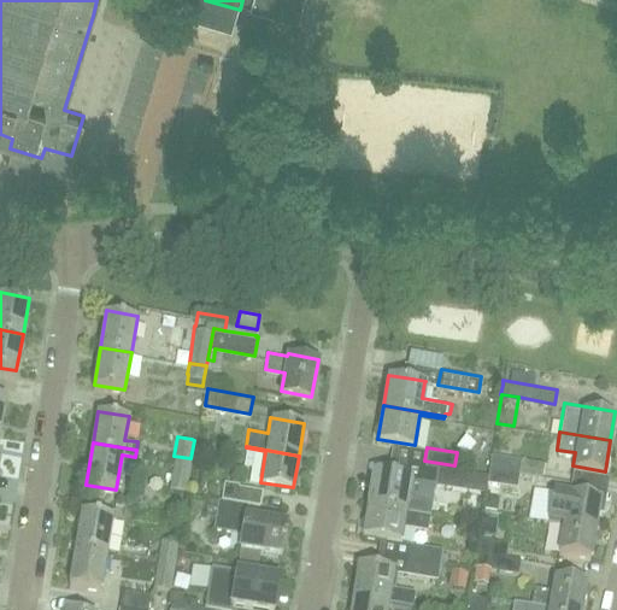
[(492,451),(489,463),(542,473),(545,459),(522,456),(492,451)]
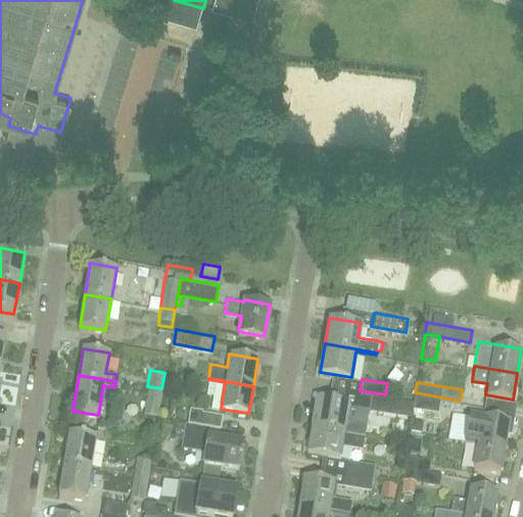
[(157,414),(160,393),(161,388),(147,386),(143,411),(157,414)]
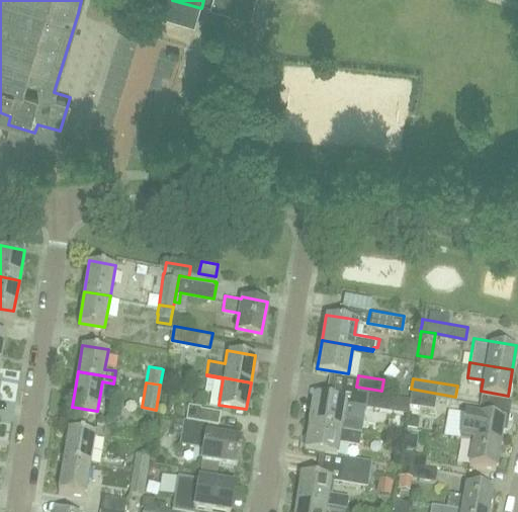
[(364,403),(379,405),(381,391),(356,387),(346,386),(344,399),(313,394),(309,420),(360,429),(364,403)]
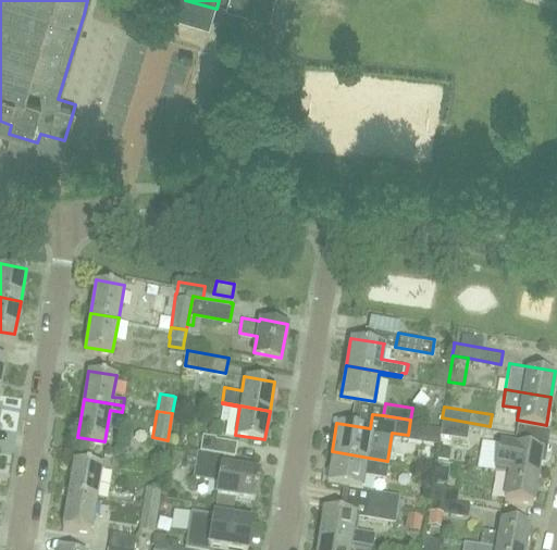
[(490,426),(442,417),(441,425),(440,432),(467,436),(469,424),(490,426)]
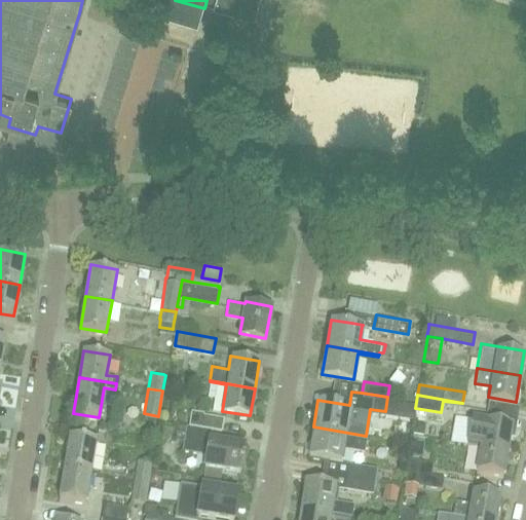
[(191,408),(189,421),(221,428),(223,415),(203,412),(203,410),(191,408)]
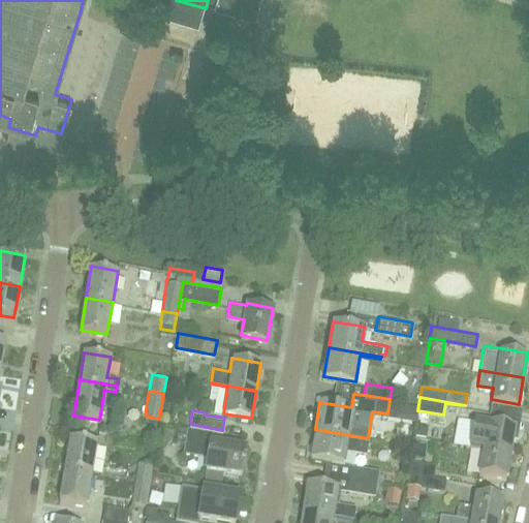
[(509,452),(515,425),(474,418),(469,444),(483,448),(509,452)]
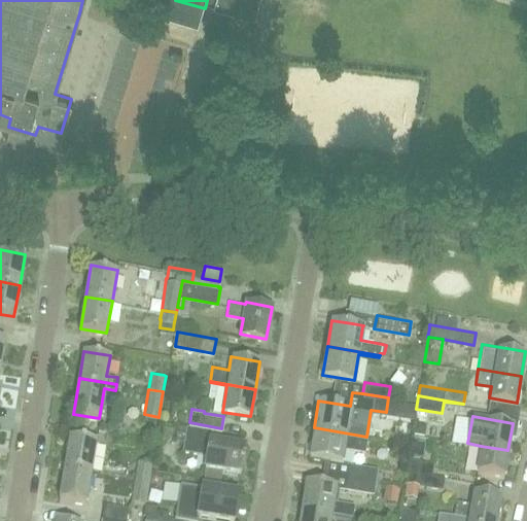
[(210,439),(211,428),(212,427),(221,428),(189,422),(188,425),(186,424),(186,423),(179,421),(179,422),(177,429),(184,431),(182,448),(207,452),(204,466),(203,476),(220,479),(222,470),(239,473),(244,444),(210,439)]
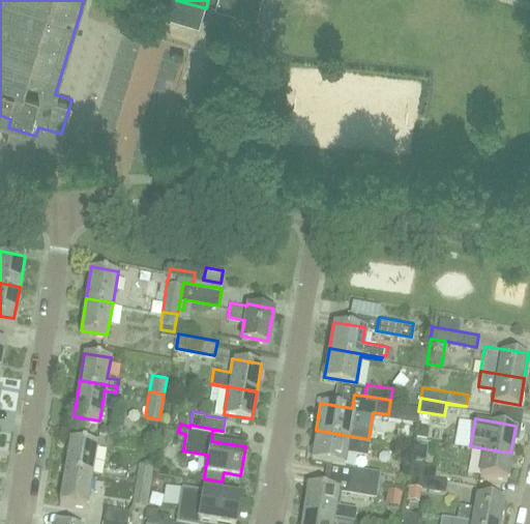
[(366,450),(369,439),(316,430),(312,458),(344,463),(346,447),(366,450)]
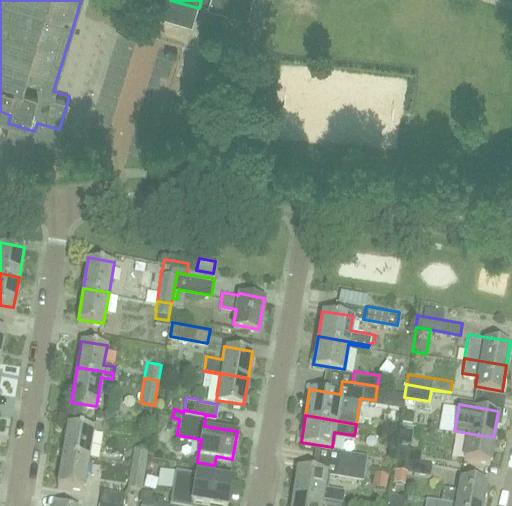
[(67,423),(62,453),(88,457),(93,427),(67,423)]
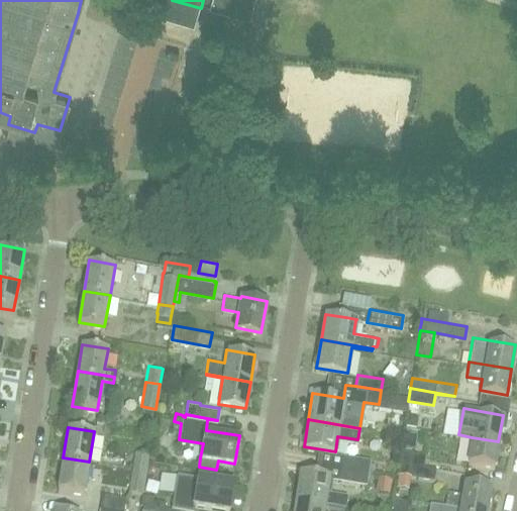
[(494,465),(498,441),(472,437),(468,461),(494,465)]
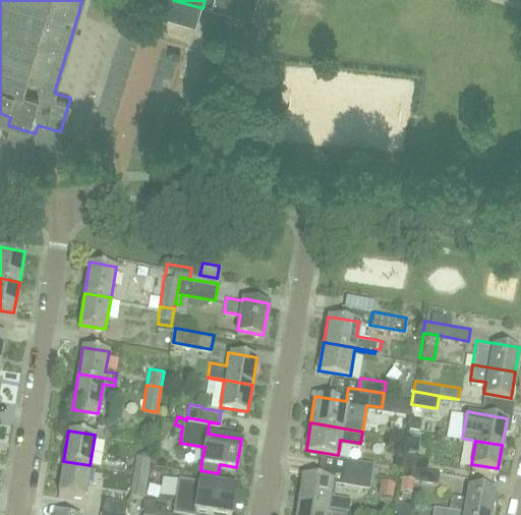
[(426,466),(428,456),(403,451),(402,461),(426,466)]
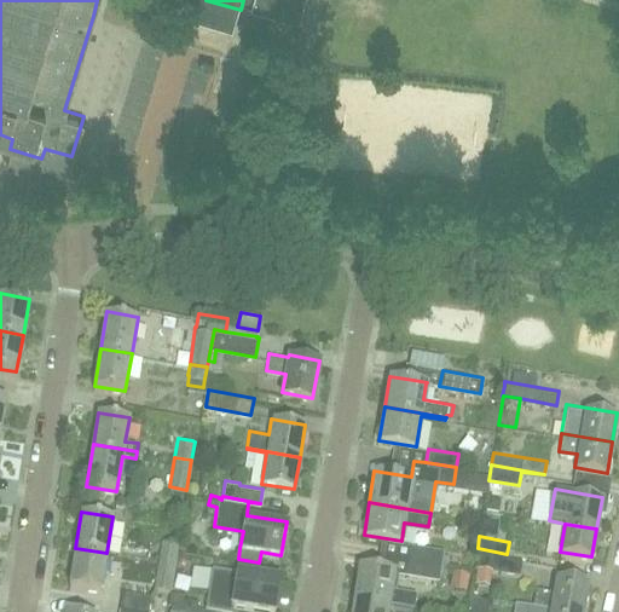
[(161,537),(157,560),(175,563),(177,549),(178,540),(161,537)]
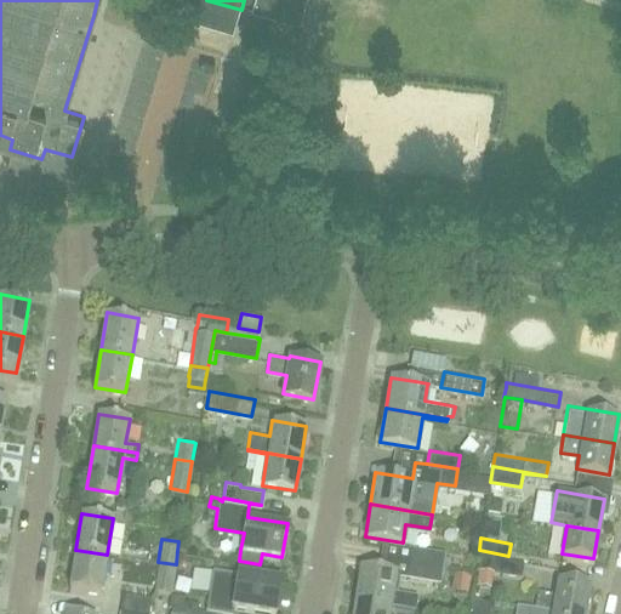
[(414,545),(412,558),(449,564),(450,555),(444,553),(445,550),(414,545)]
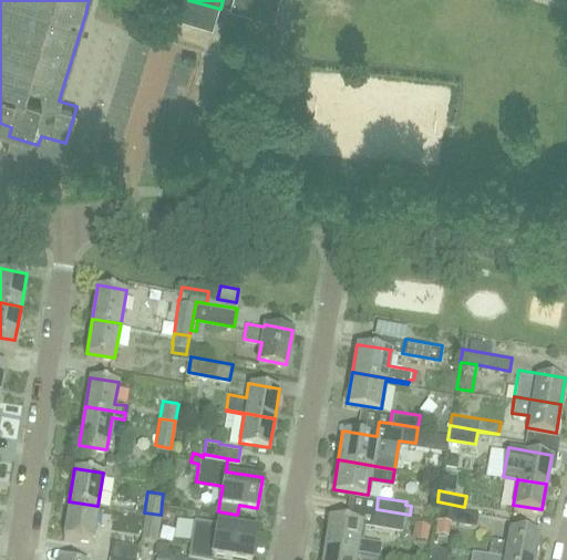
[(92,539),(98,506),(69,501),(63,535),(92,539)]
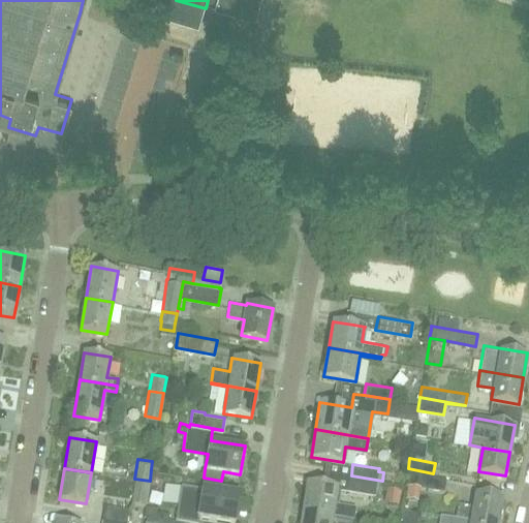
[(433,474),(433,473),(408,468),(405,483),(405,486),(404,495),(416,497),(416,492),(418,485),(444,489),(445,477),(433,474)]
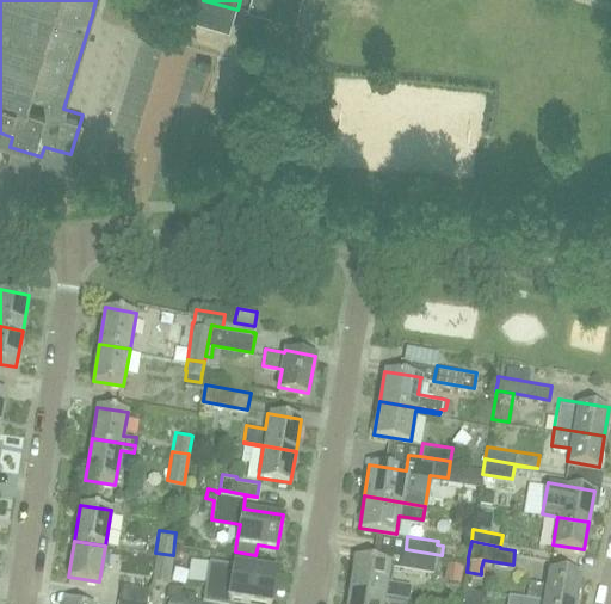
[(439,568),(442,555),(406,549),(403,566),(433,571),(433,567),(439,568)]
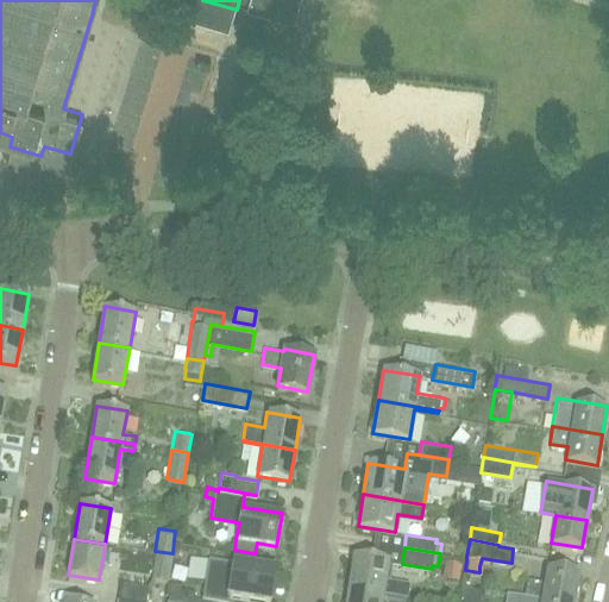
[(169,578),(173,553),(155,551),(151,576),(169,578)]
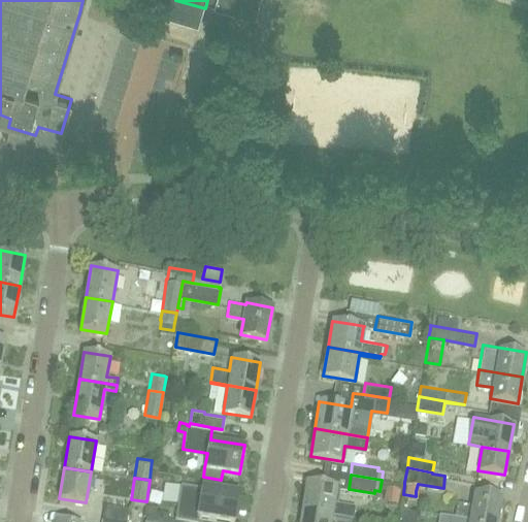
[(306,481),(302,508),(354,515),(355,503),(334,500),(336,486),(306,481)]
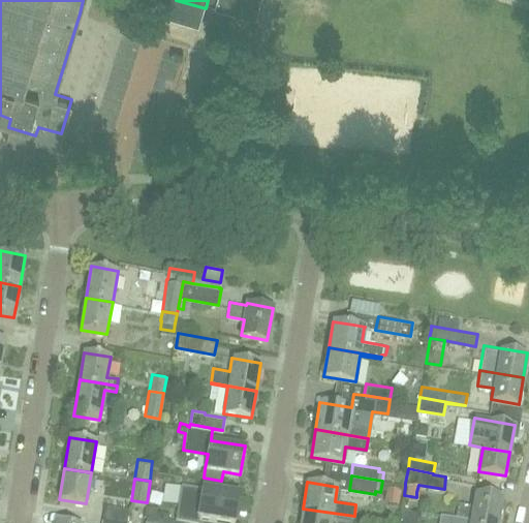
[(234,521),(239,493),(181,483),(175,517),(196,520),(197,515),(234,521)]
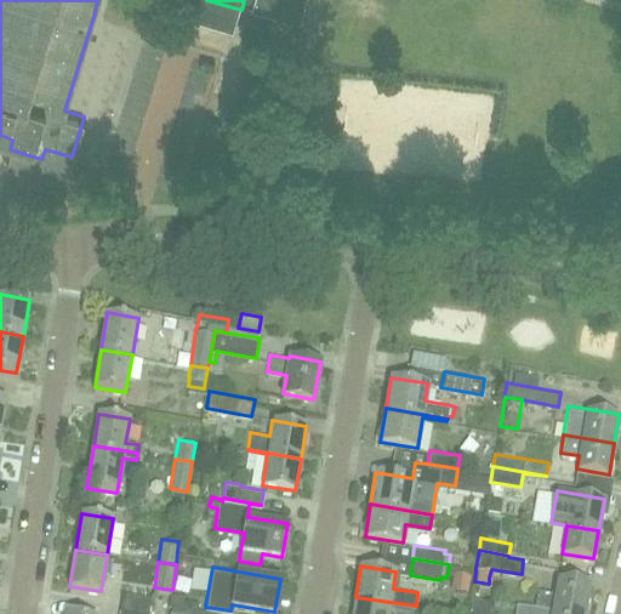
[(537,586),(534,603),(585,612),(590,583),(558,576),(557,589),(537,586)]
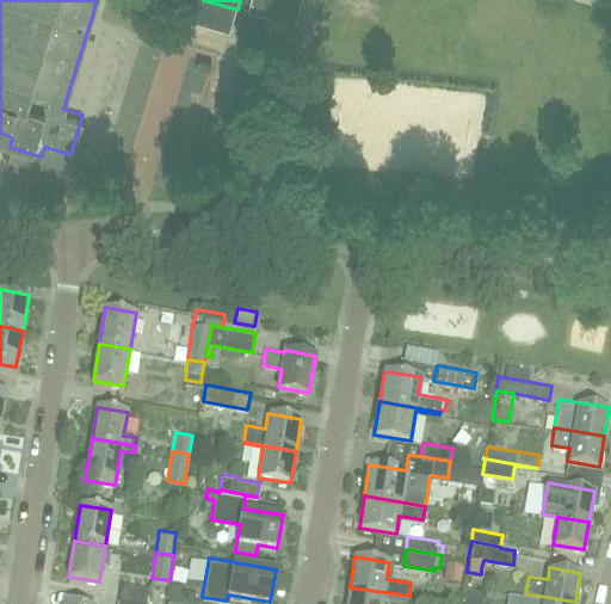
[(121,581),(118,598),(146,603),(148,586),(121,581)]
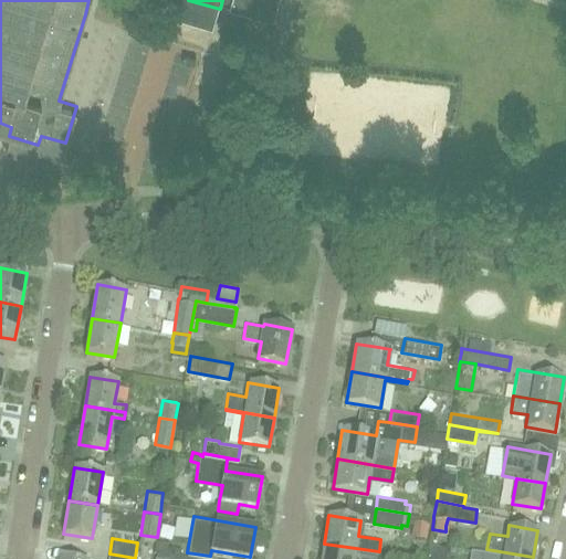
[(428,551),(426,558),(444,558),(447,546),(443,545),(430,541),(428,551)]
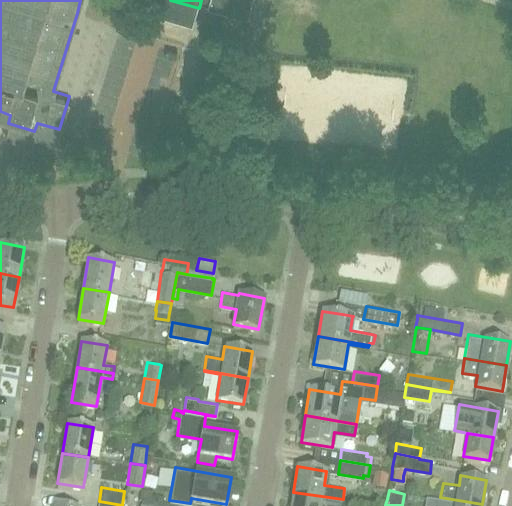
[(339,505),(340,501),(342,501),(343,499),(293,492),(290,505),(339,505)]
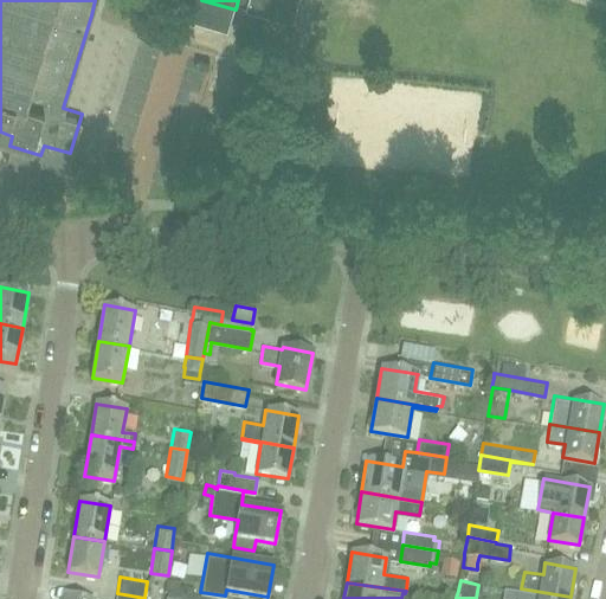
[(167,587),(165,598),(217,598),(218,597),(167,587)]
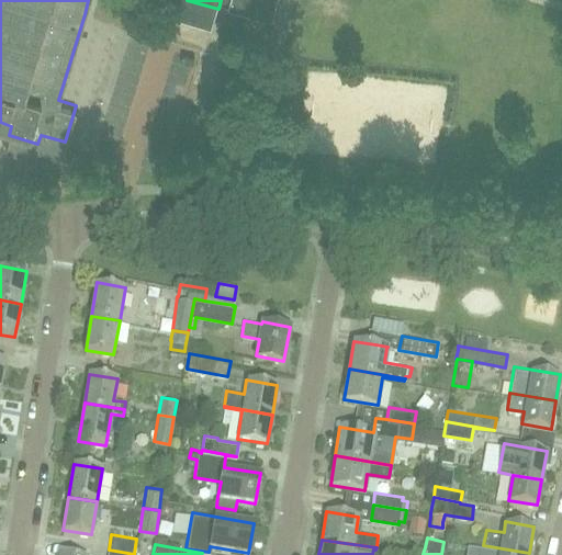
[(528,554),(529,553),(483,545),(483,546),(471,544),(468,554),(528,554)]
